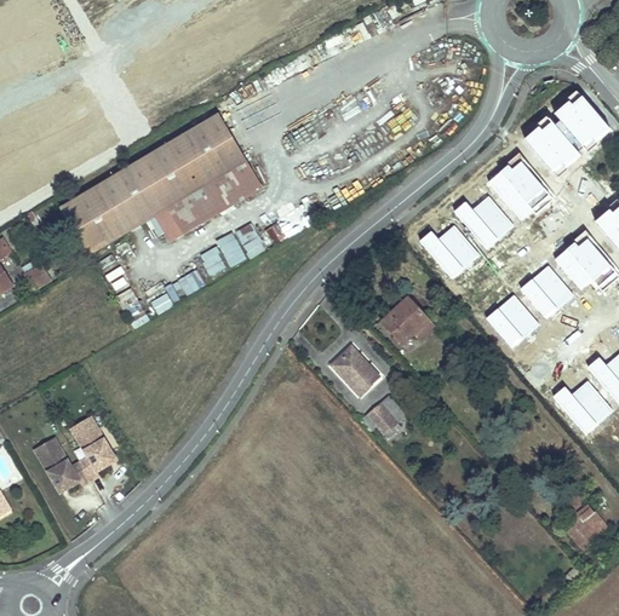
[(189,194),(246,160),(218,113),(61,206),(89,253),(102,246),(156,213),(172,240),(205,219),(189,194)]
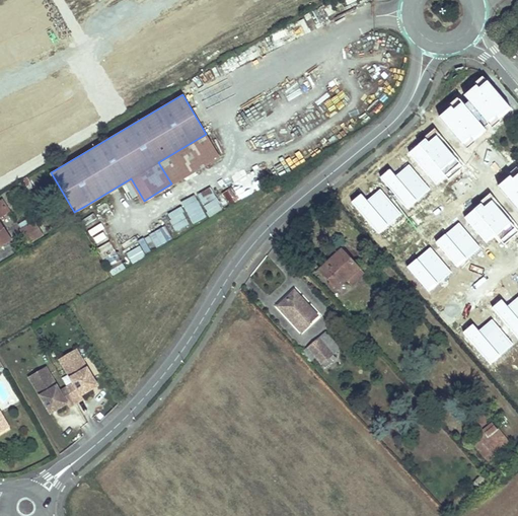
[(219,156),(206,134),(158,162),(171,183),(219,156)]
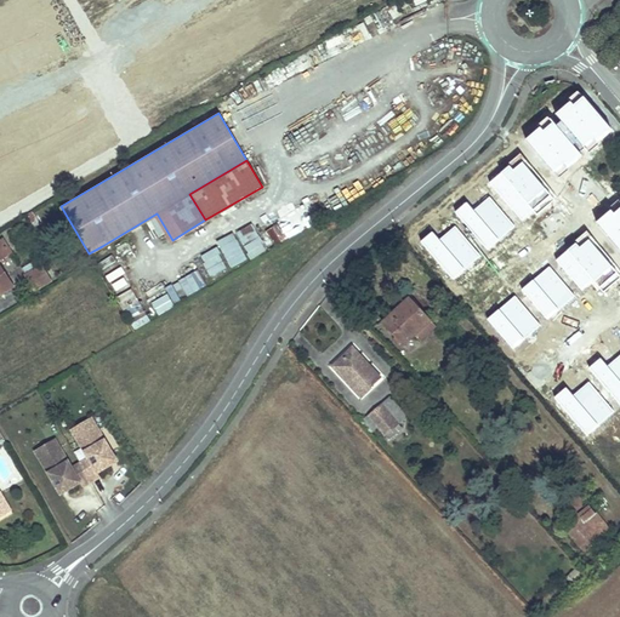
[(271,226),(265,229),(274,244),(280,240),(271,226)]
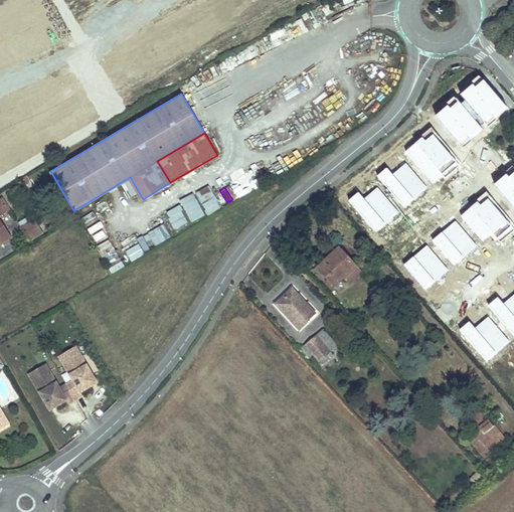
[(191,222),(204,215),(189,188),(175,195),(191,222)]
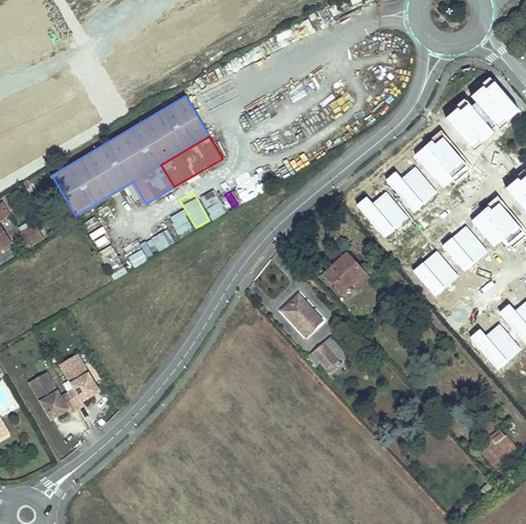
[(211,220),(225,213),(216,196),(202,203),(211,220)]
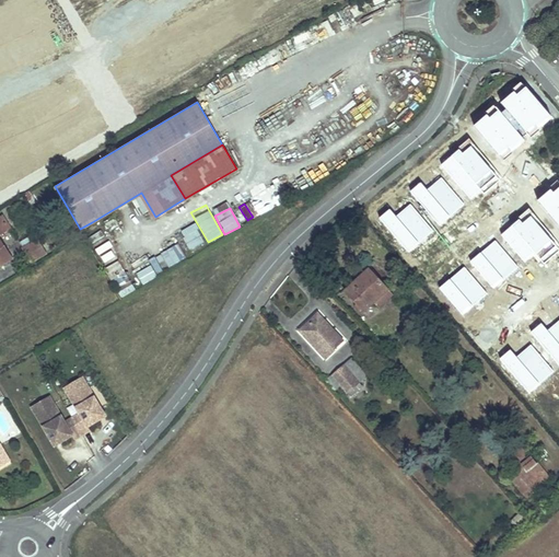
[(0,264),(12,256),(0,236),(0,231),(10,225),(2,213),(0,215),(0,264)]
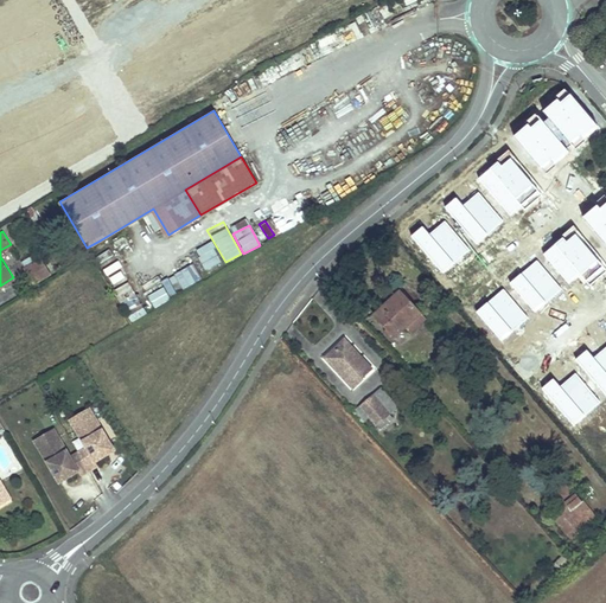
[(208,239),(192,249),(209,274),(224,264),(208,239)]
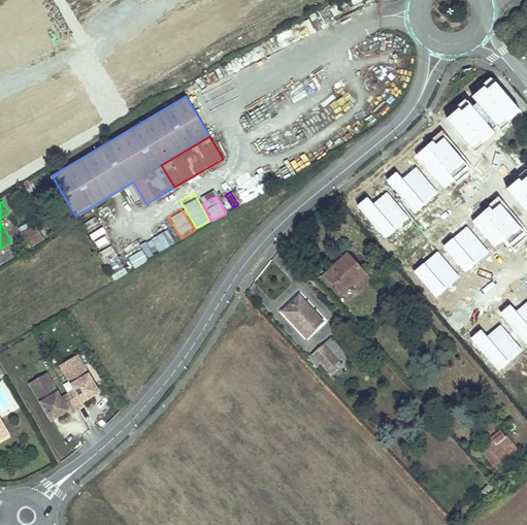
[(75,216),(79,223),(91,216),(87,209),(75,216)]
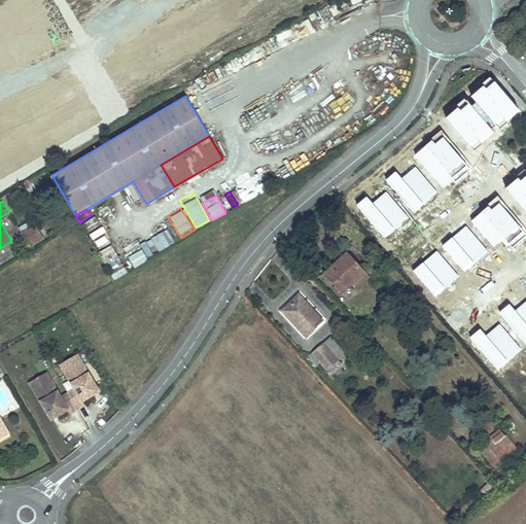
[(163,213),(149,220),(166,248),(179,240),(163,213)]
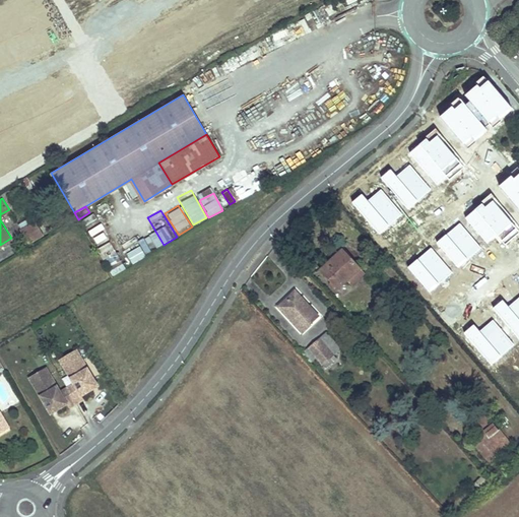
[(96,247),(110,239),(93,211),(80,219),(96,247)]
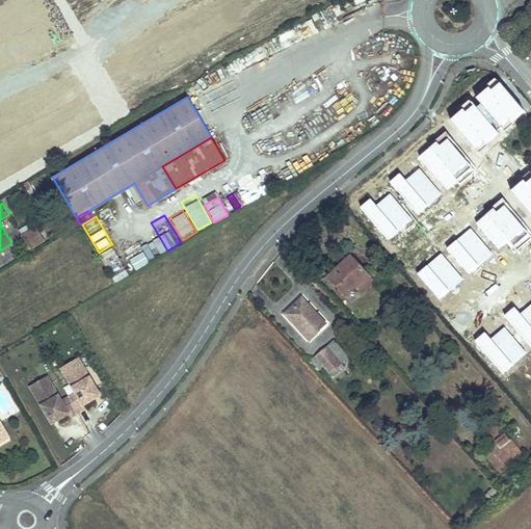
[(148,223),(134,231),(151,260),(164,252),(148,223)]
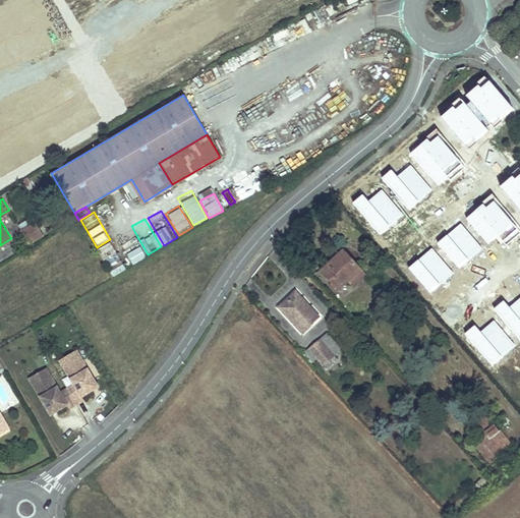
[(22,228),(31,241),(44,233),(36,220),(22,228)]
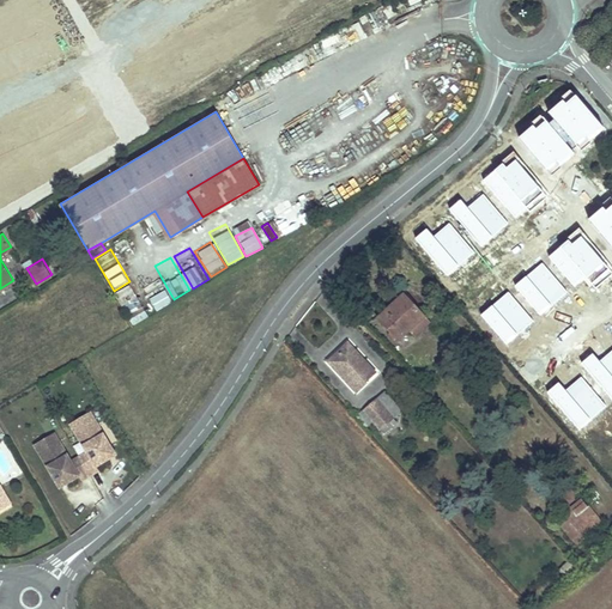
[(141,275),(156,308),(164,304),(161,296),(167,292),(159,275),(156,276),(152,269),(141,275)]
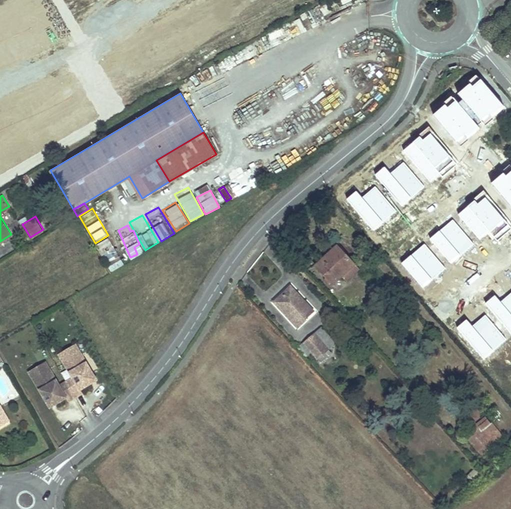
[(106,263),(119,257),(112,240),(98,246),(106,263)]
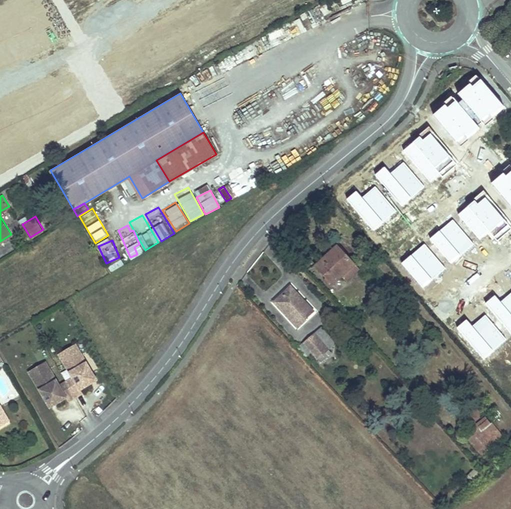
[(336,244),(329,250),(335,256),(342,249),(336,244)]
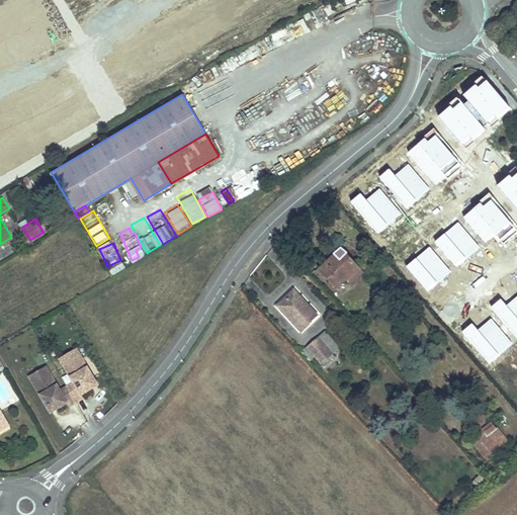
[(357,265),(346,252),(339,259),(333,253),(327,258),(326,257),(318,265),(336,284),(345,276),(357,265)]
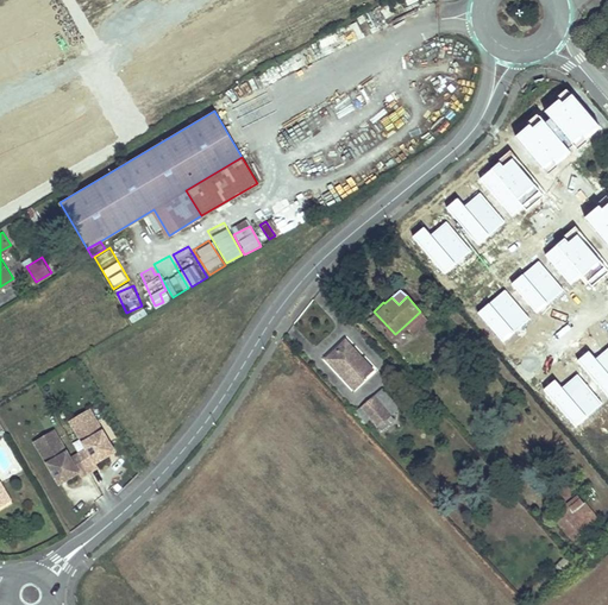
[(129,315),(132,321),(146,313),(143,306),(129,315)]
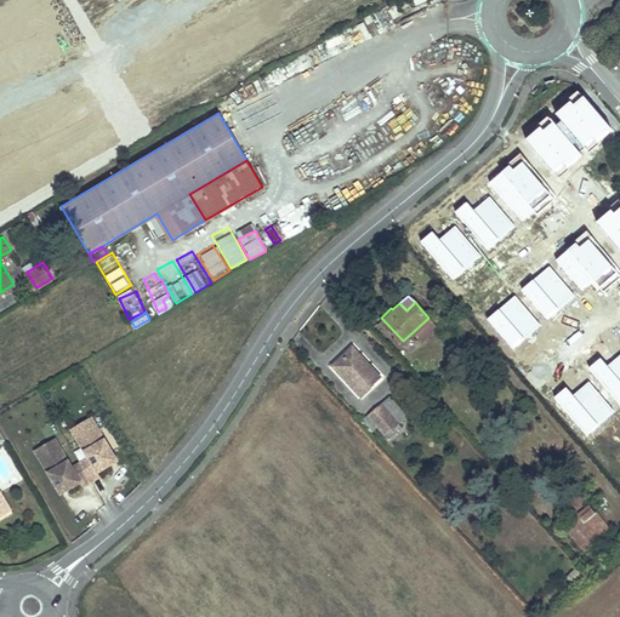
[(420,337),(434,324),(428,318),(414,331),(420,337)]
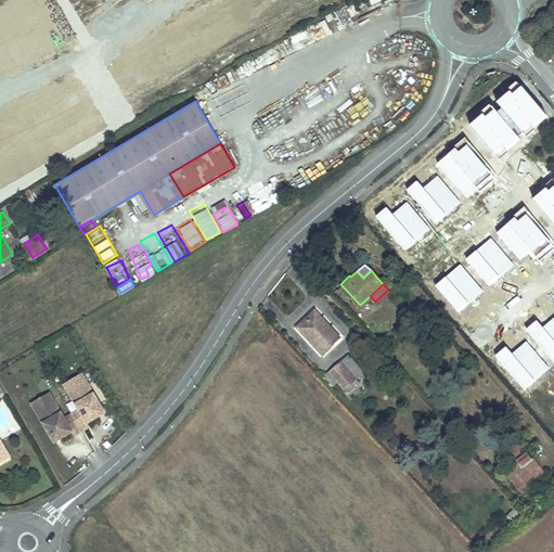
[(296,323),(322,352),(332,344),(330,343),(339,334),(316,307),(296,323)]
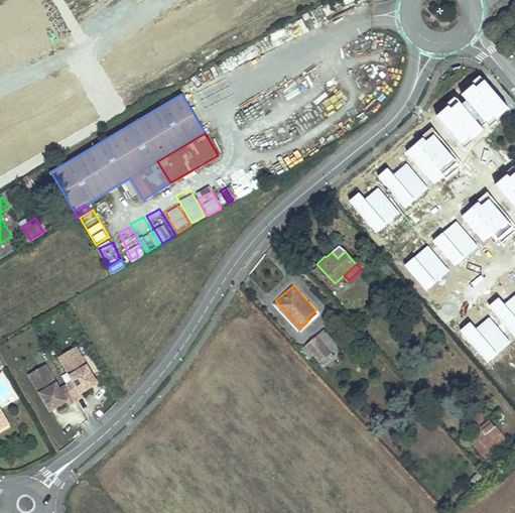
[(317,334),(306,343),(320,359),(324,363),(335,354),(317,334)]
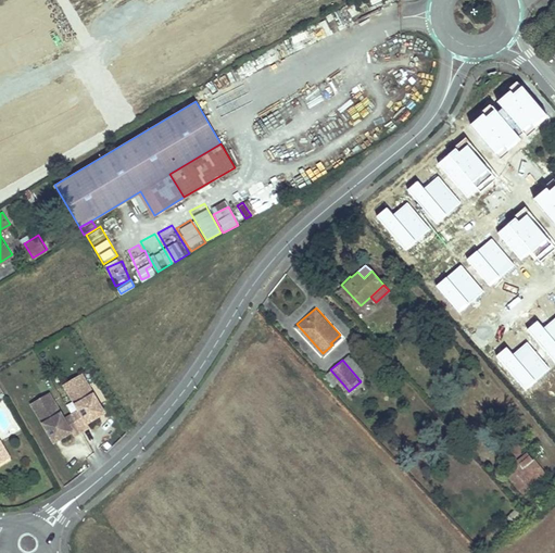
[(330,369),(323,375),(338,393),(345,387),(330,369)]
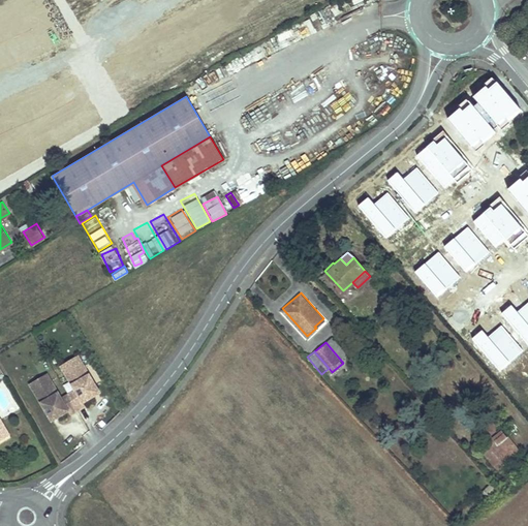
[(80,363),(86,365),(79,354),(62,364),(68,375),(70,369),(80,363)]
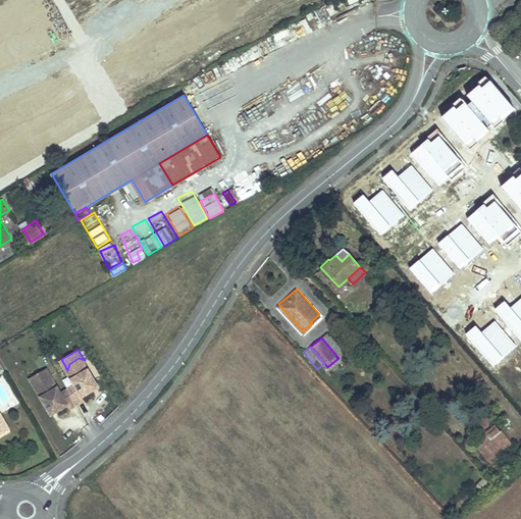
[(95,377),(85,360),(79,358),(69,364),(67,370),(75,383),(62,392),(54,377),(48,376),(39,381),(37,387),(48,406),(52,403),(58,411),(69,405),(71,408),(85,400),(83,397),(95,390),(90,380),(95,377)]
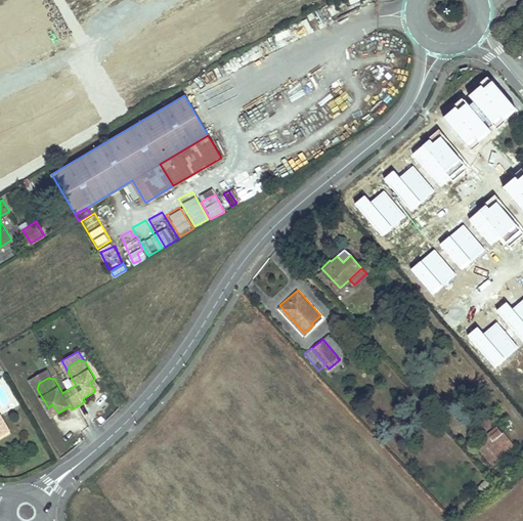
[(48,378),(54,379),(48,368),(31,379),(37,389),(39,383),(48,378)]
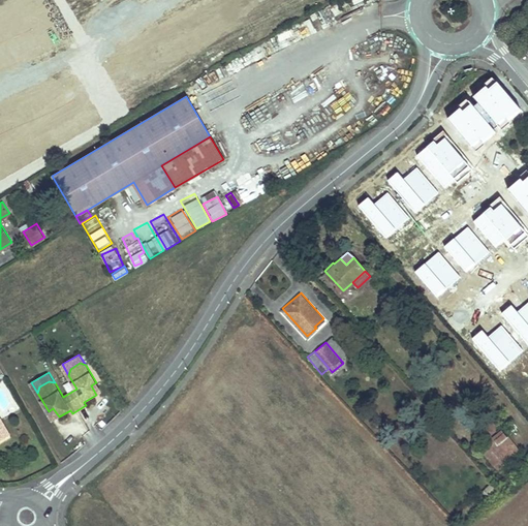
[(101,392),(96,382),(91,385),(96,395),(101,392)]
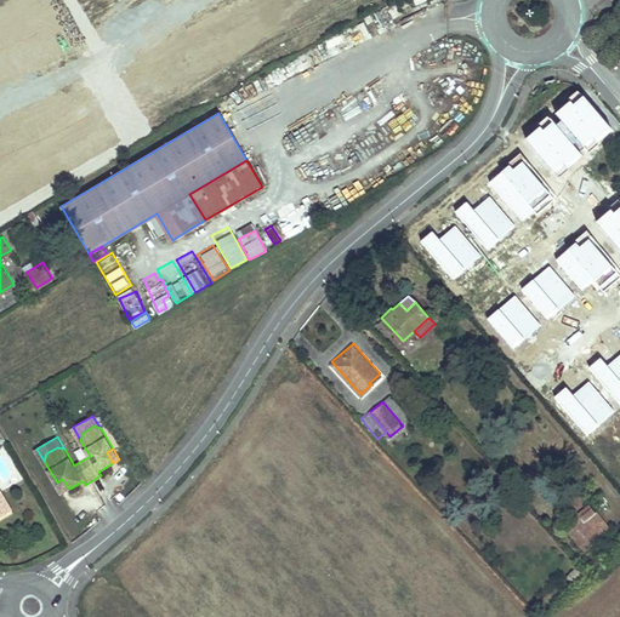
[(62,479),(57,483),(63,492),(69,489),(62,479)]
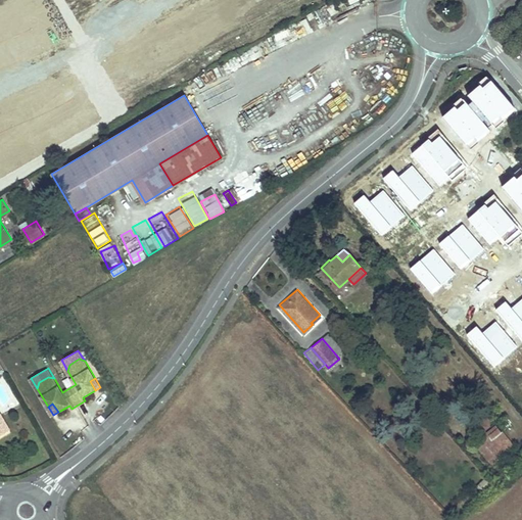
[(0,413),(0,428),(2,432),(9,428),(0,413)]
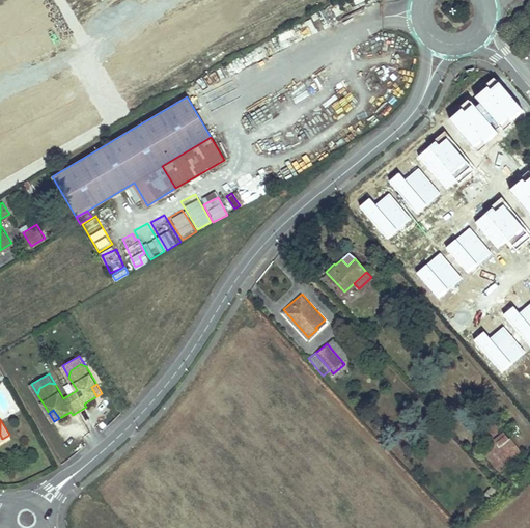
[(499,469),(522,451),(515,443),(515,444),(503,428),(481,447),(499,469)]
